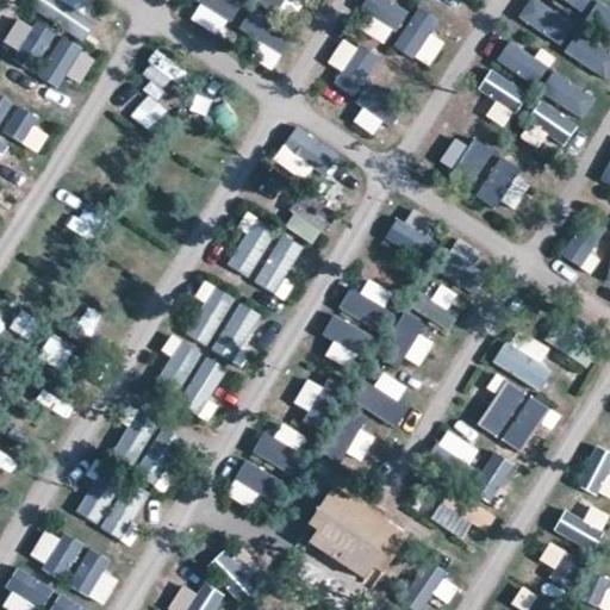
[(72,0),(44,0),(43,2),(86,31),(97,16),(72,0)]
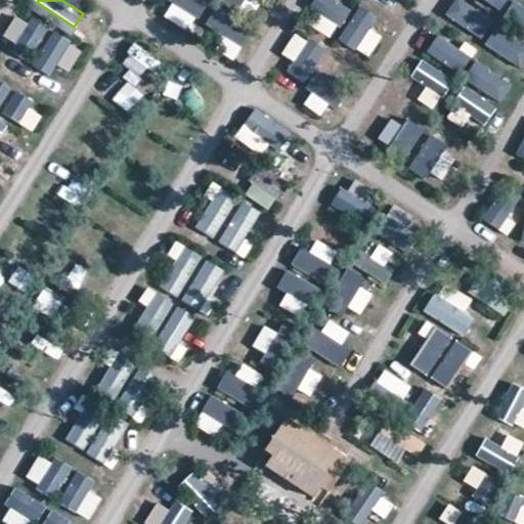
[(169,0),(197,20),(209,3),(205,0),(169,0)]
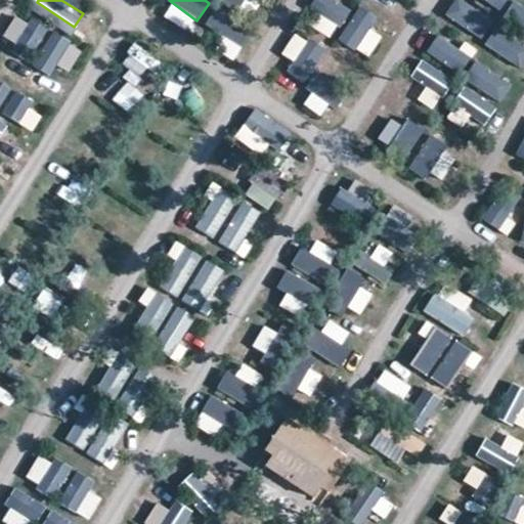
[(337,0),(314,0),(311,7),(342,26),(352,9),(337,0)]
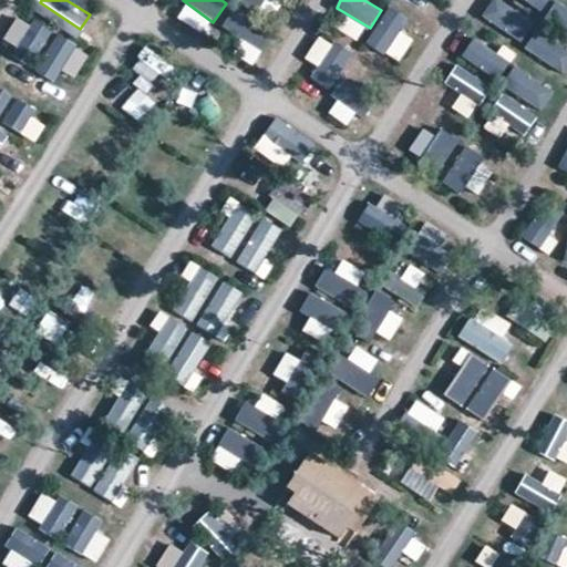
[(492,0),(482,20),(524,41),(535,20),(496,0),(492,0)]
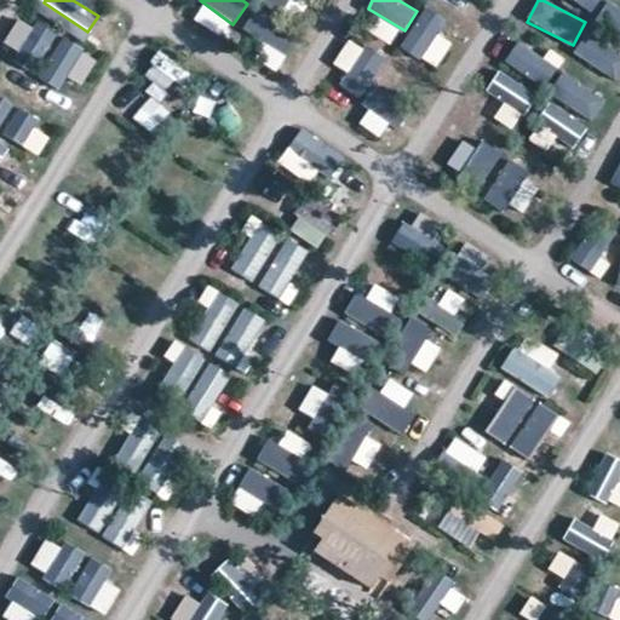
[(619,7),(609,0),(574,52),(615,80),(619,73),(619,7)]
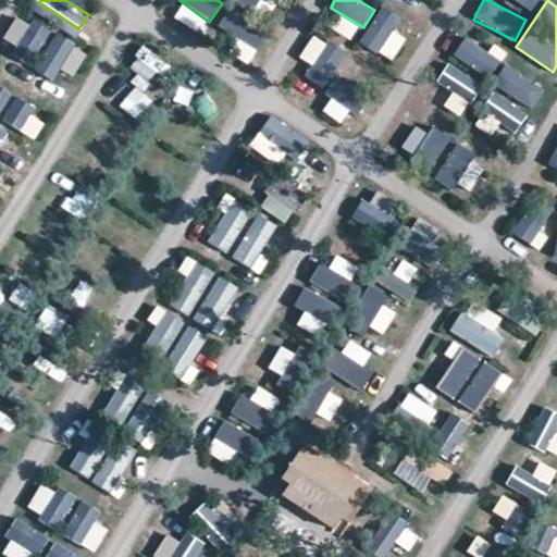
[(184,3),(175,17),(199,33),(208,19),(184,3)]
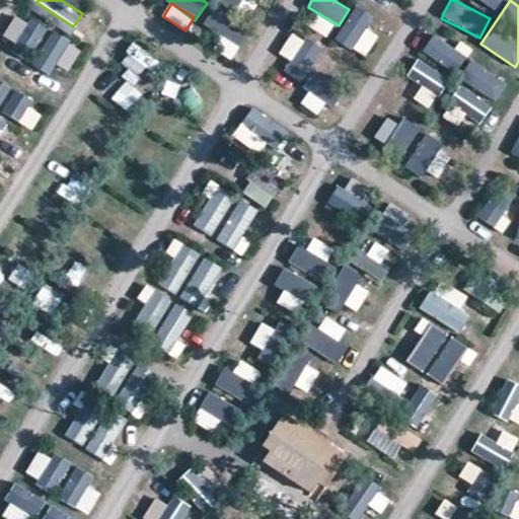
[(203,29),(242,45),(248,26),(210,12),(203,29)]
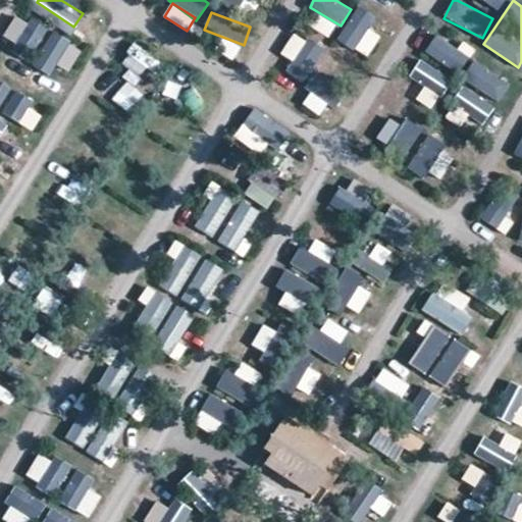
[(354,16),(338,39),(367,57),(382,35),(354,16)]
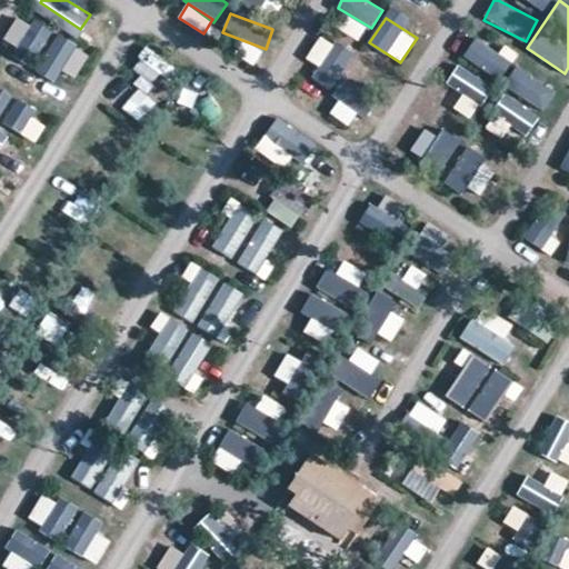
[(11,22),(8,43),(27,48),(31,26),(11,22)]
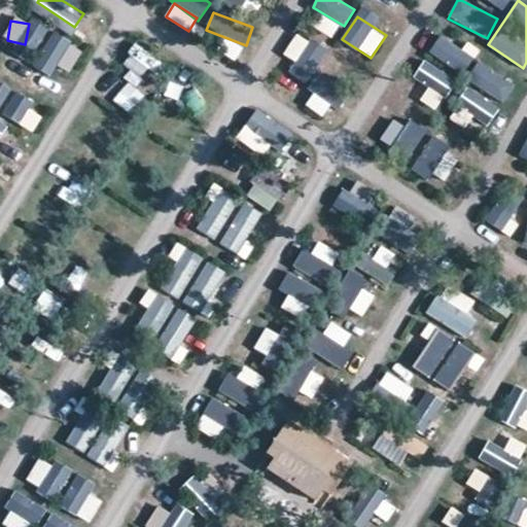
[(38,63),(69,77),(83,48),(53,33),(38,63)]
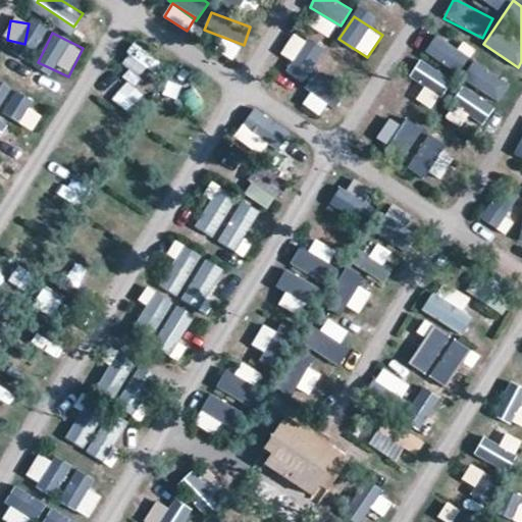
[(278,60),(306,77),(322,50),(295,33),(278,60)]
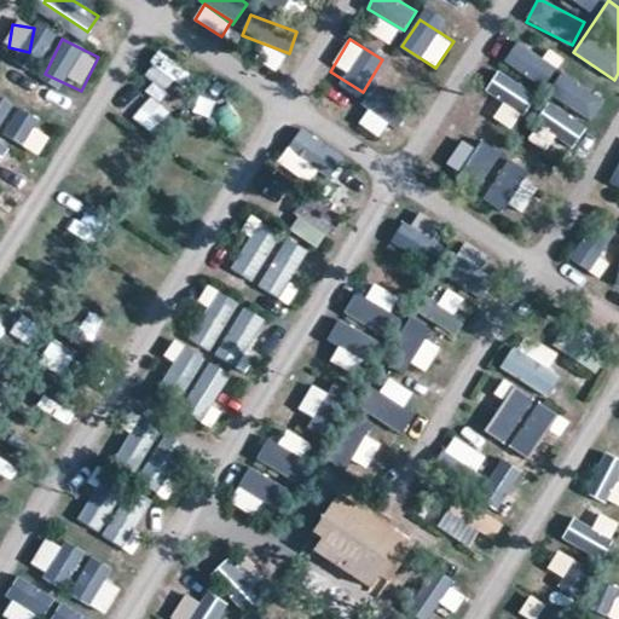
[(513,46),(503,69),(499,68),(486,96),(531,115),(553,62),(513,46)]
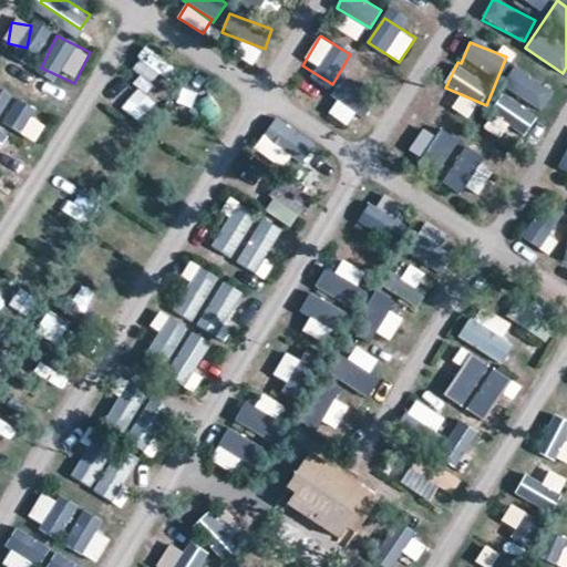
[(493,119),(533,134),(552,85),(513,70),(493,119)]
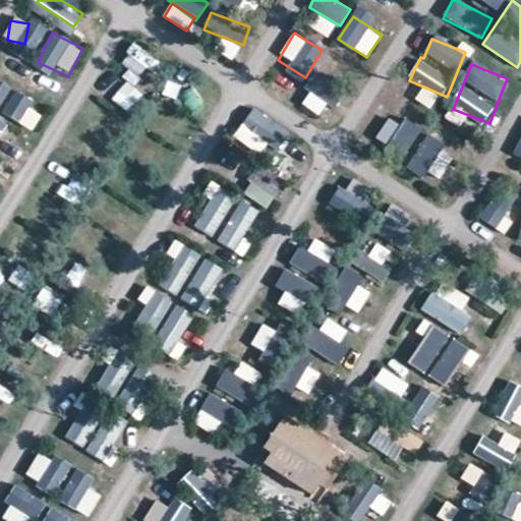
[(115,71),(102,92),(124,107),(138,87),(115,71)]
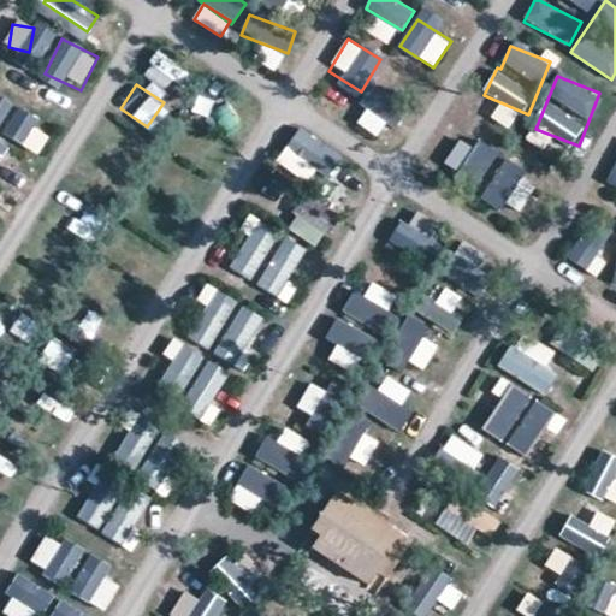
[(209,90),(199,107),(219,122),(231,105),(209,90)]
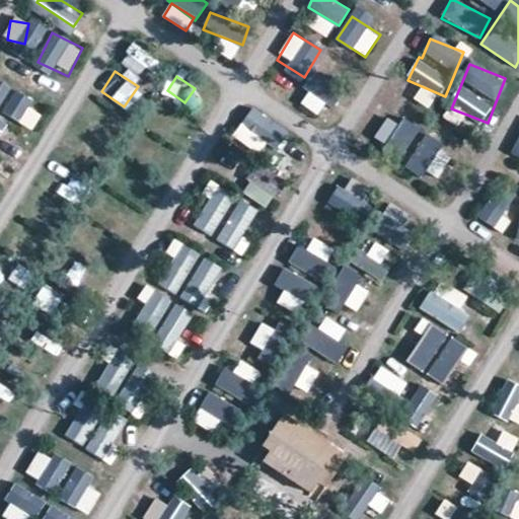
[(312,78),(301,105),(326,117),(338,89),(312,78)]
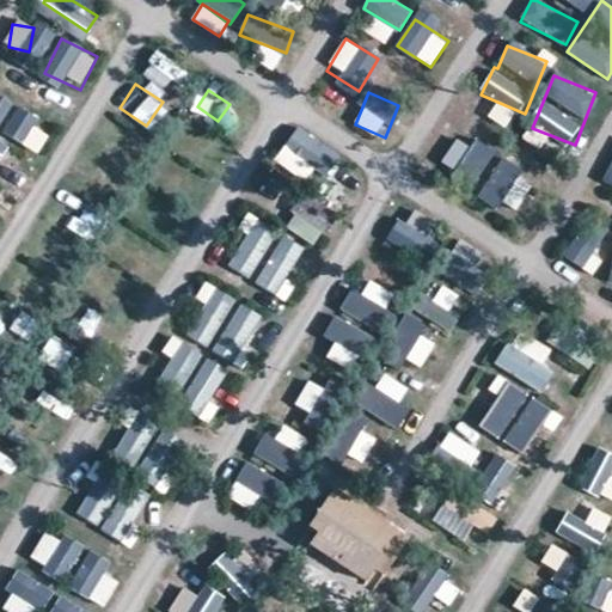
[(0,129),(30,147),(42,127),(0,102),(0,129)]
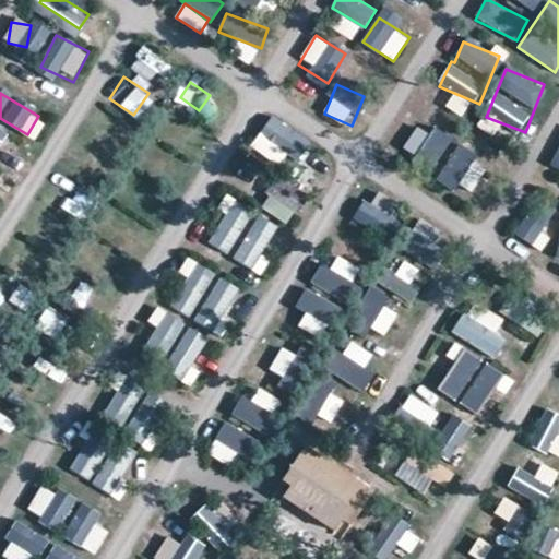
[(259,138),(294,157),(305,139),(271,118),(259,138)]
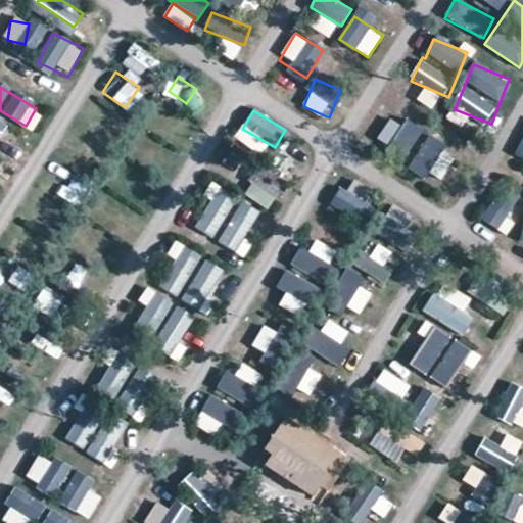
[(434,122),(423,142),(458,160),(469,139),(434,122)]
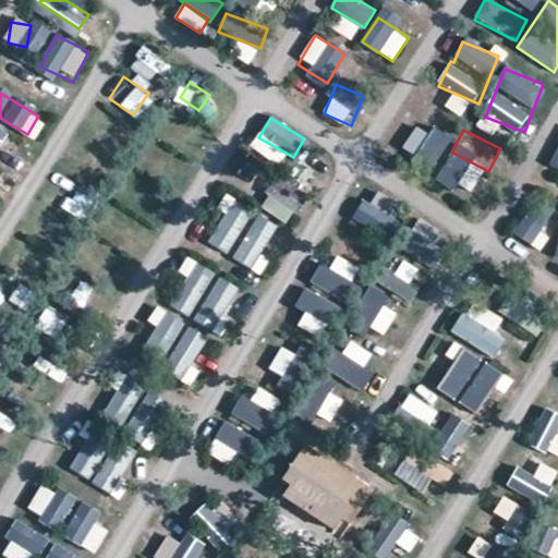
[(74,186),(68,210),(84,216),(91,192),(74,186)]
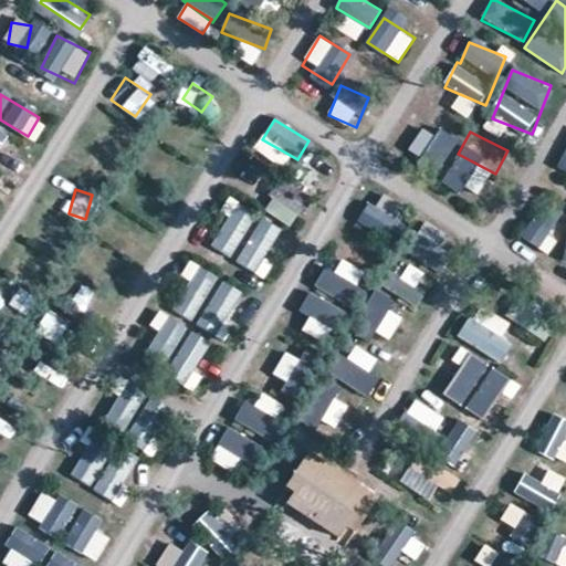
[(377,192),(363,223),(389,236),(404,205),(377,192)]
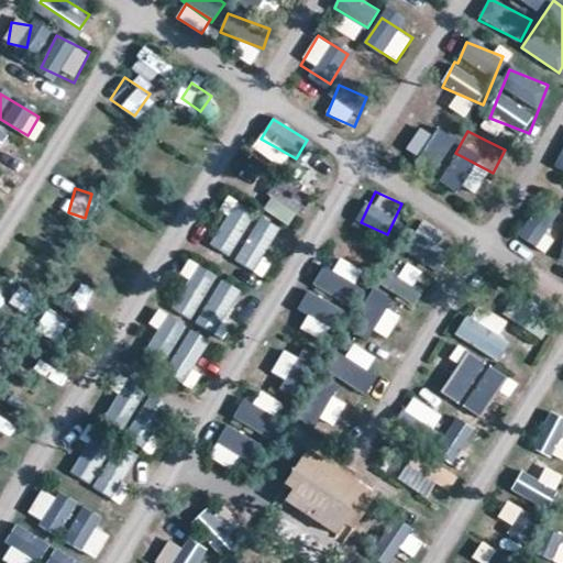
[(520,238),(544,250),(562,211),(562,209),(539,198),(520,238)]
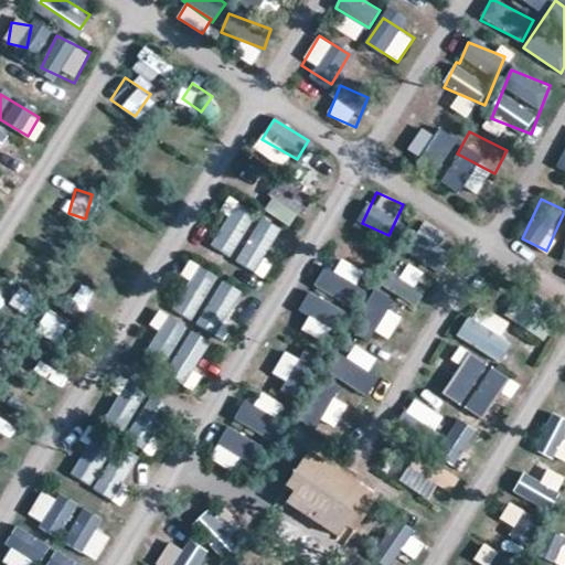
[(230,257),(249,225),(227,212),(208,244),(230,257)]
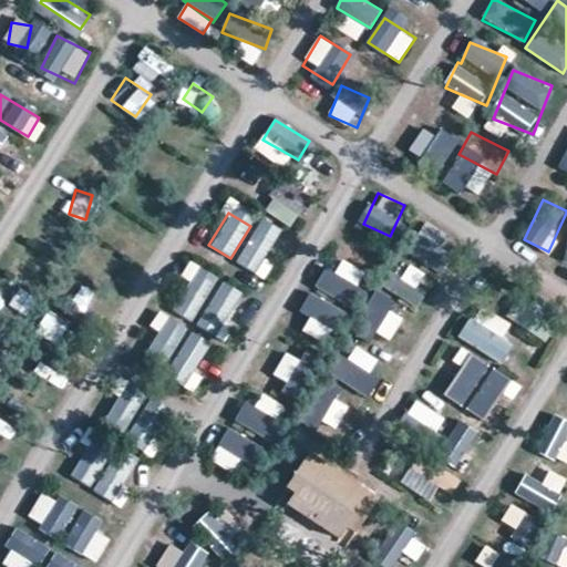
[(408,243),(436,275),(457,255),(428,224),(408,243)]
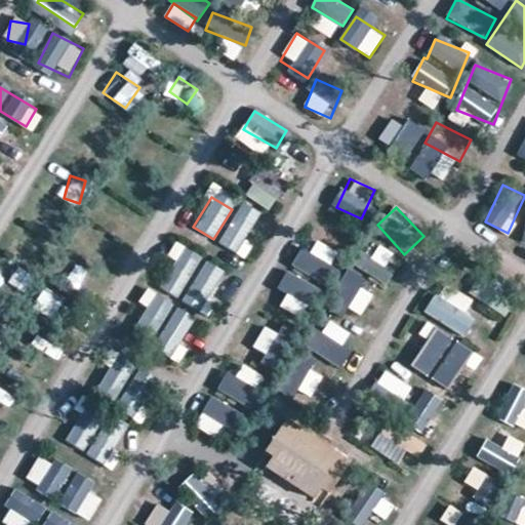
[(220,244),(240,254),(256,218),(237,209),(220,244)]
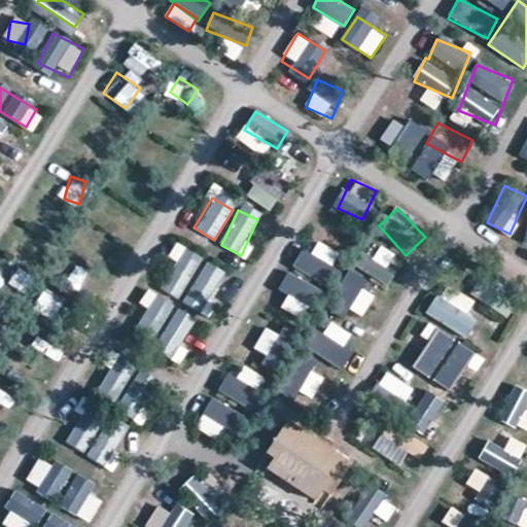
[(386,284),(402,257),(377,243),(361,270),(386,284)]
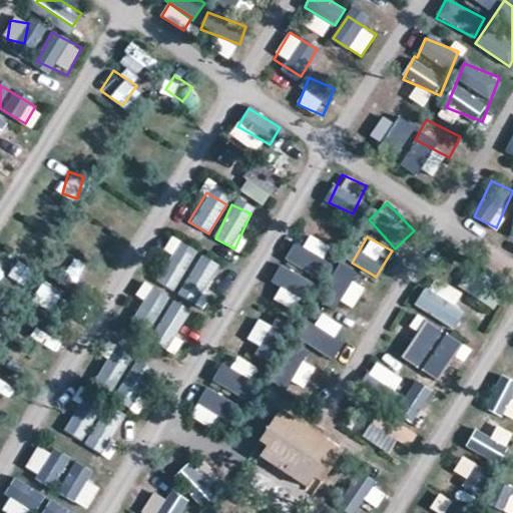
[(175,290),(194,251),(174,242),(156,281),(175,290)]
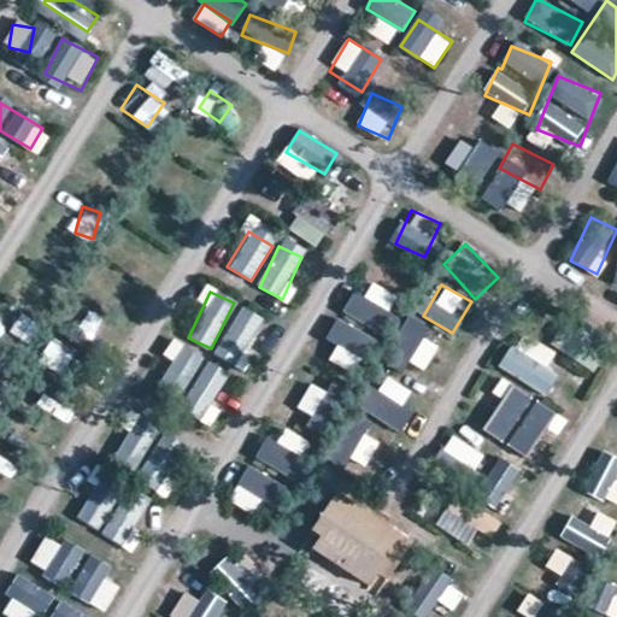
[(356,293),(344,312),(370,328),(382,309),(356,293)]
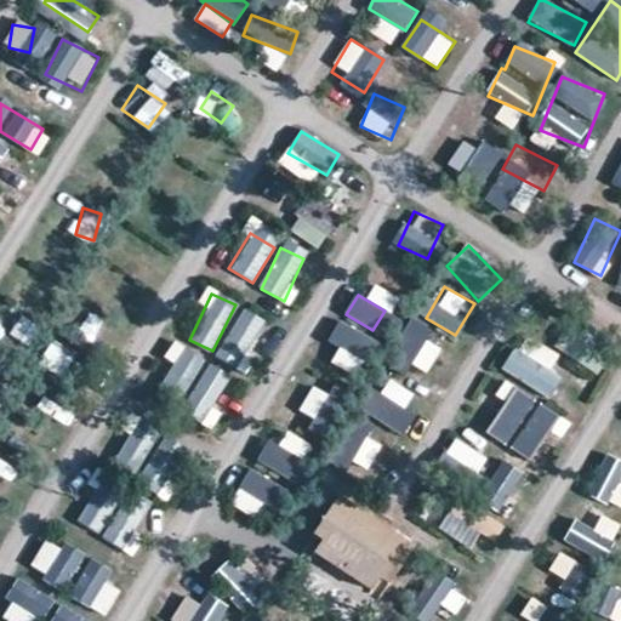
[(84,342),(106,325),(89,303),(67,320),(84,342)]
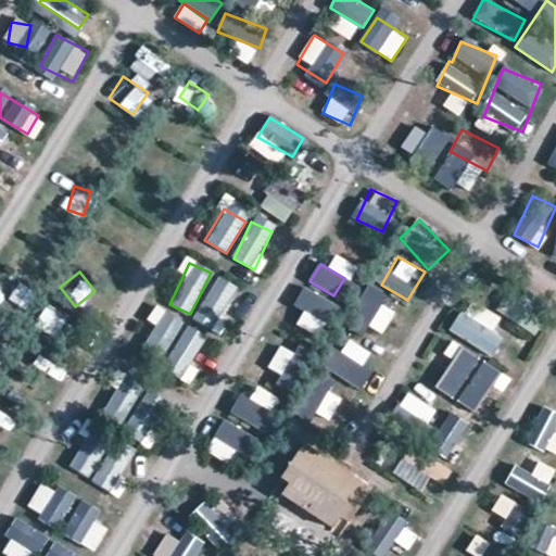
[(222,276),(196,317),(214,328),(240,288),(222,276)]
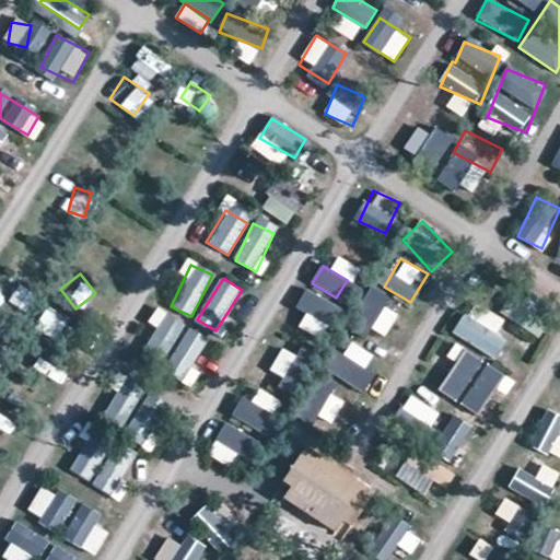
[(305,311),(300,328),(319,335),(330,298),(304,290),(299,308),(305,311)]
